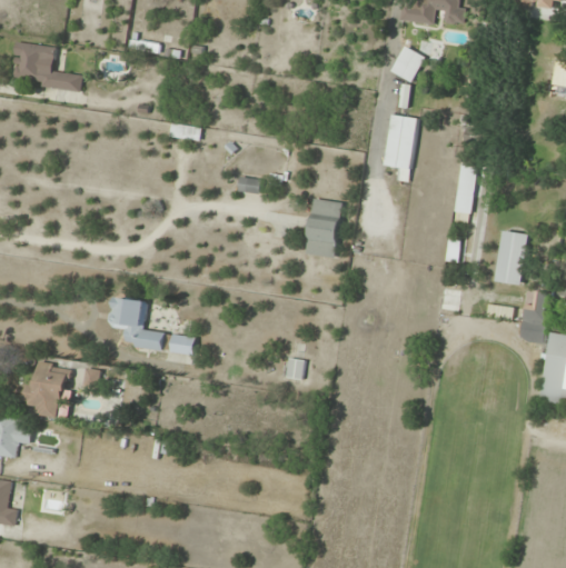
[(433,25),(434,13),(444,15),(443,22),(463,25),(465,6),(458,5),(458,0),(424,0),(425,3),(401,0),(399,20),(433,25)]
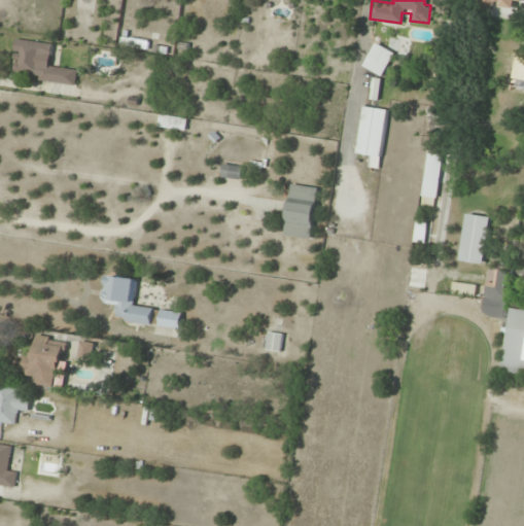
[(51,42),(14,37),(9,74),(74,83),(76,68),(48,65),(51,42)]
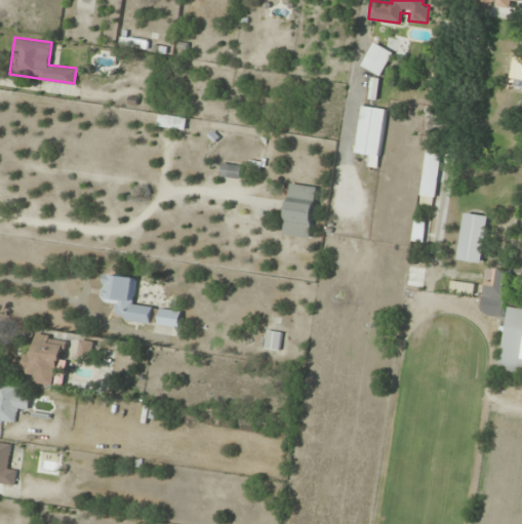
[(379,76),(393,48),(400,51),(404,44),(391,37),(386,48),(372,42),(360,66),(379,76)]
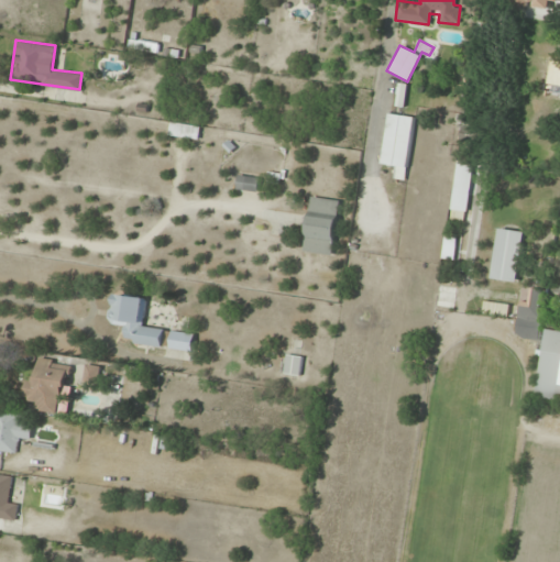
[(380,165),(393,167),(391,178),(404,180),(412,117),(399,114),(401,106),(388,103),(380,165)]
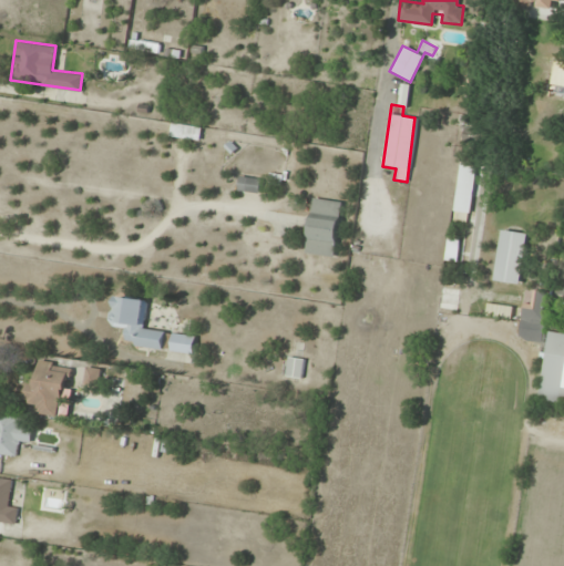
[(168,136),(198,140),(200,125),(170,124),(168,136)]
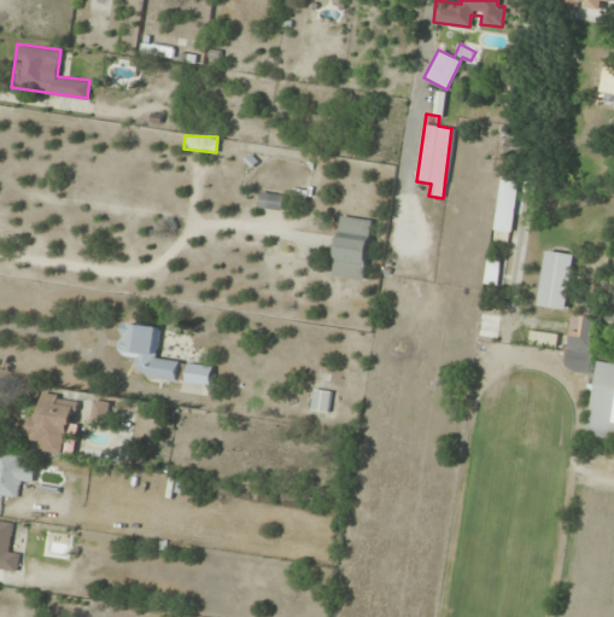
[(510,242),(515,176),(498,175),(493,240),(510,242)]
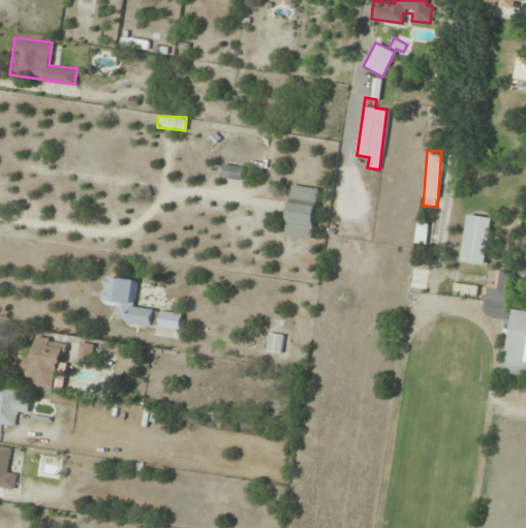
[(241,180),(242,165),(222,163),(220,178),(241,180)]
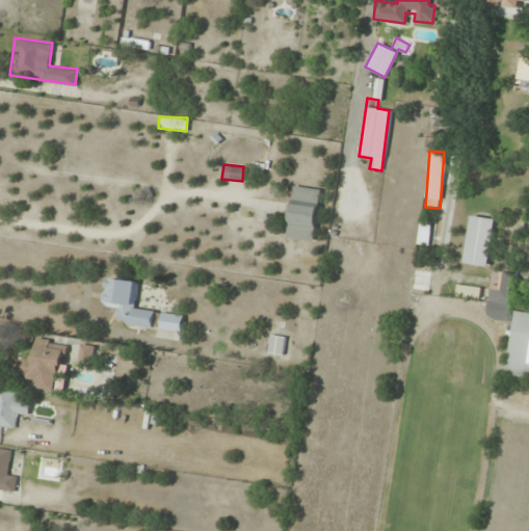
[(319,189),(292,185),(285,237),(312,241),(319,189)]
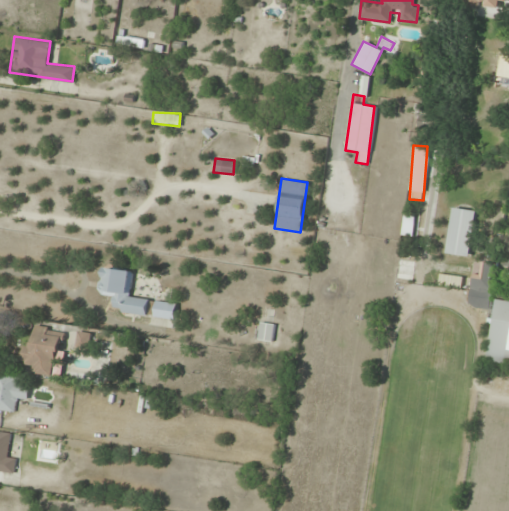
[(445,253),(468,256),(475,211),(451,207),(445,253)]
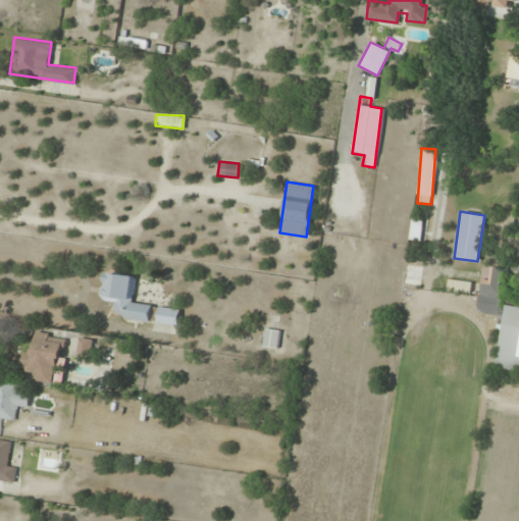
[(132,301),(135,275),(103,271),(99,300),(115,302),(113,317),(176,325),(178,307),(132,301)]
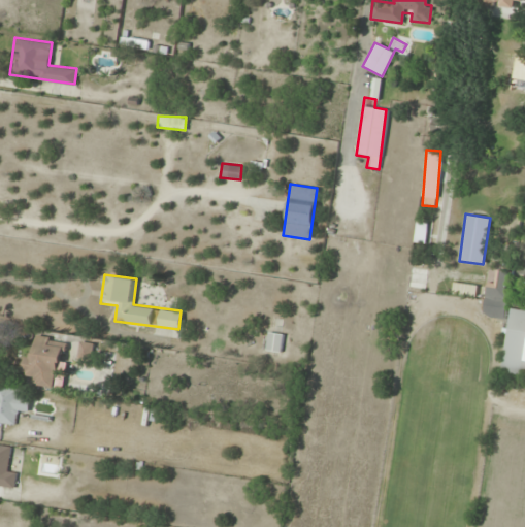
[(524,360),(523,360),(524,347),(524,310),(510,308),(500,372),(524,375),(524,360)]
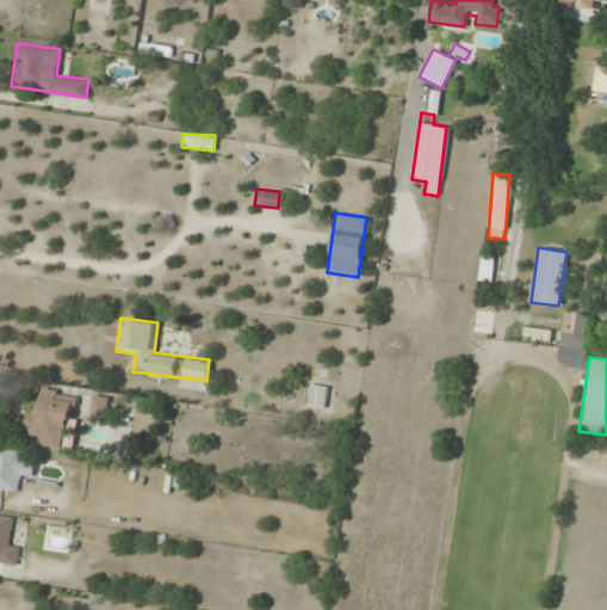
[(324,387),(309,384),(307,406),(322,408),(324,387)]
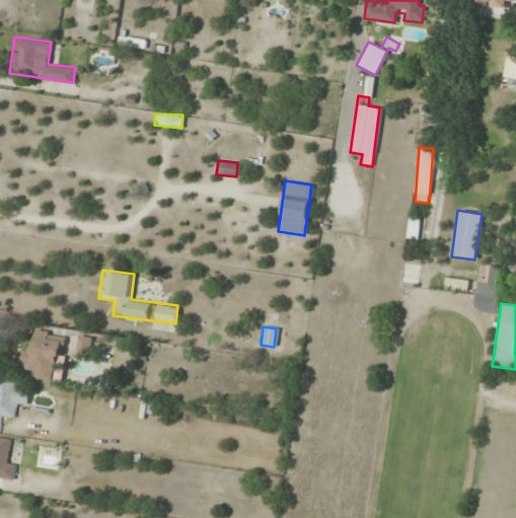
[(23,348),(20,366),(31,368),(30,377),(54,382),(63,334),(37,328),(32,350),(23,348)]
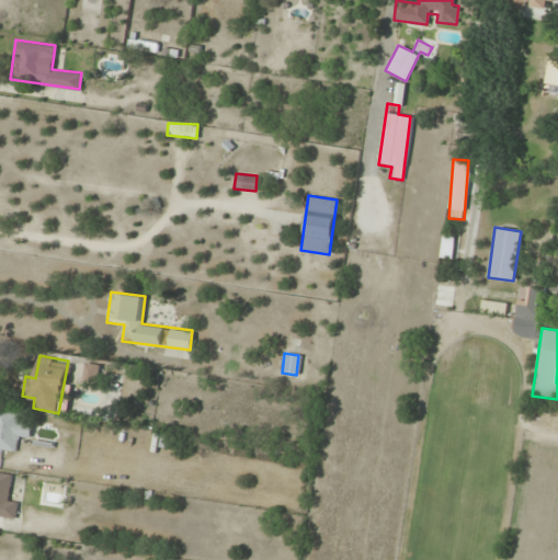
[(82,381),(97,381),(97,364),(82,364),(82,381)]
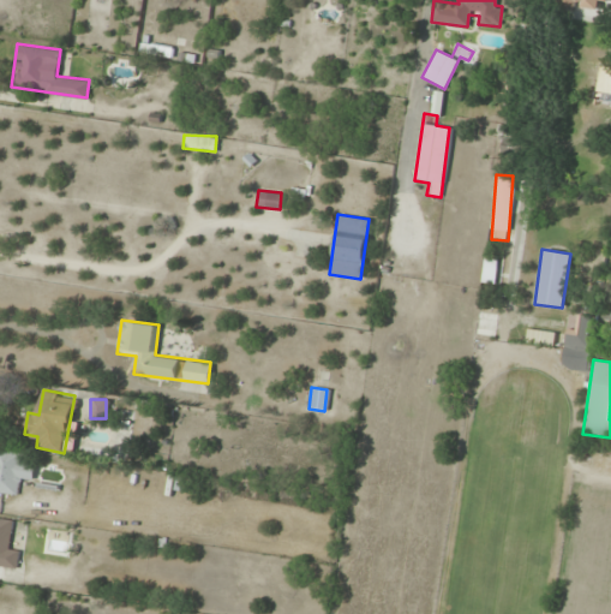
[(0,494),(17,496),(19,477),(33,478),(34,465),(22,464),(23,453),(0,449),(0,494)]
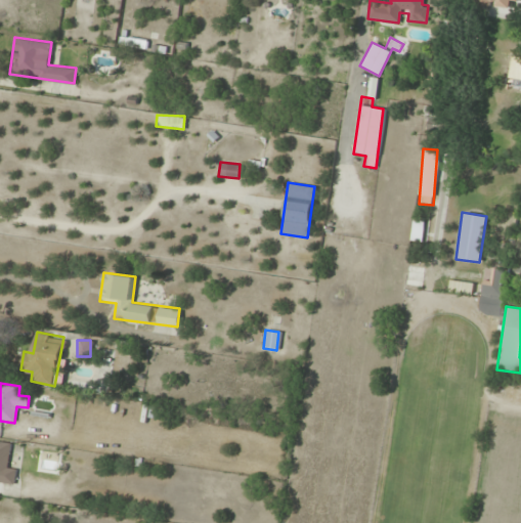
[(0,481),(13,483),(15,466),(5,465),(8,442),(0,441),(0,481)]
